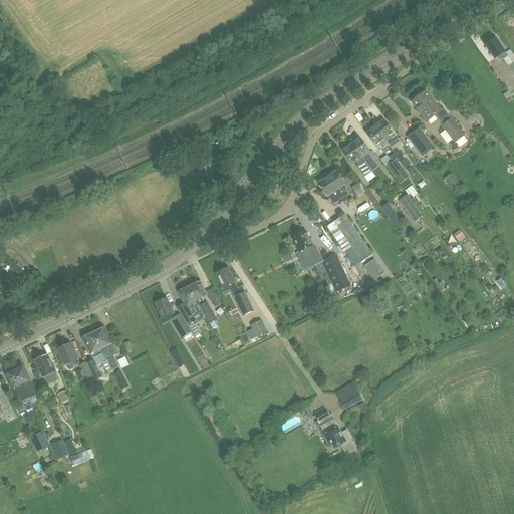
[(485,45),(494,58),(498,56),(501,60),(507,56),(504,52),(495,39),(485,45)]
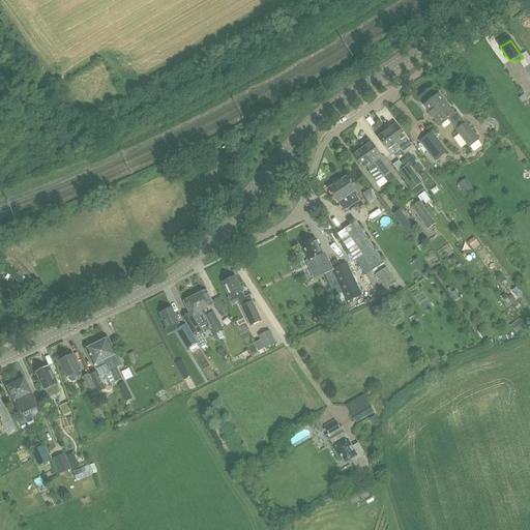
[(439,125),(447,119),(455,129),(465,122),(457,112),(454,114),(439,93),(423,106),(439,125)]
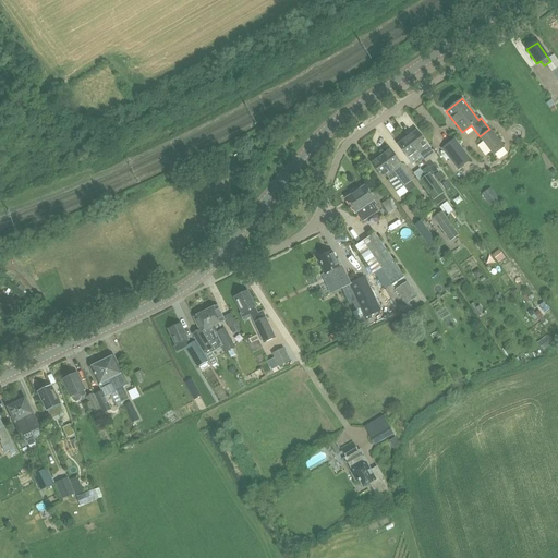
[(489,128),(489,129),(480,136),(478,137),(493,156),(505,147),(489,128)]
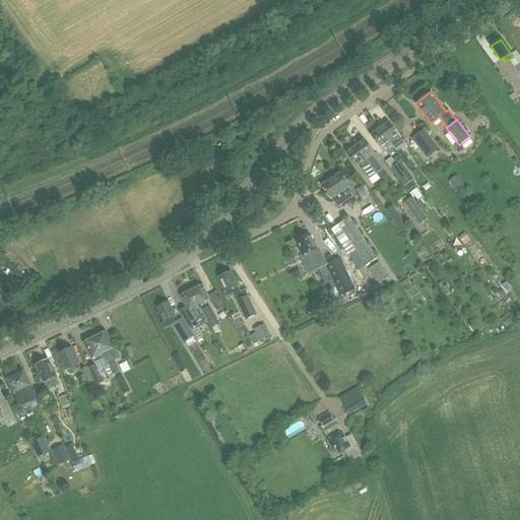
[(387,122),(379,128),(392,147),(401,140),(397,136),(387,122)]
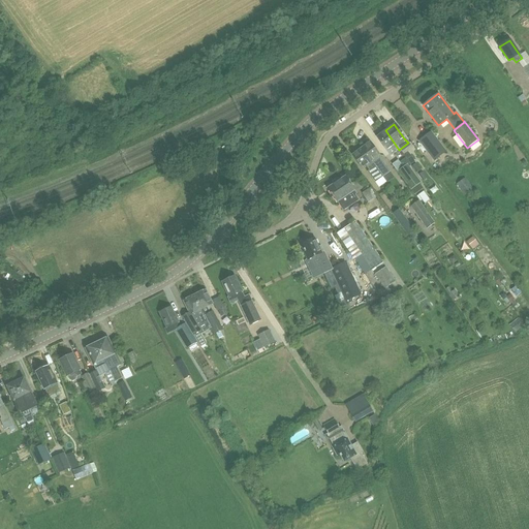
[(385,130),(376,136),(391,156),(399,150),(385,130)]
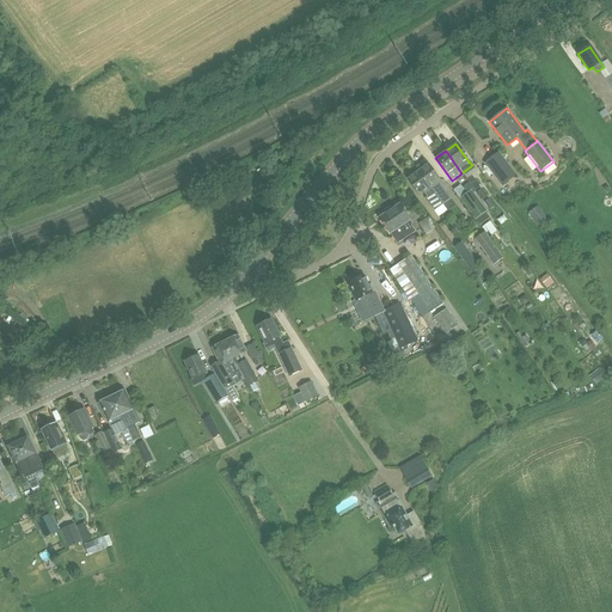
[(513,177),(496,154),(484,163),(502,185),(513,177)]
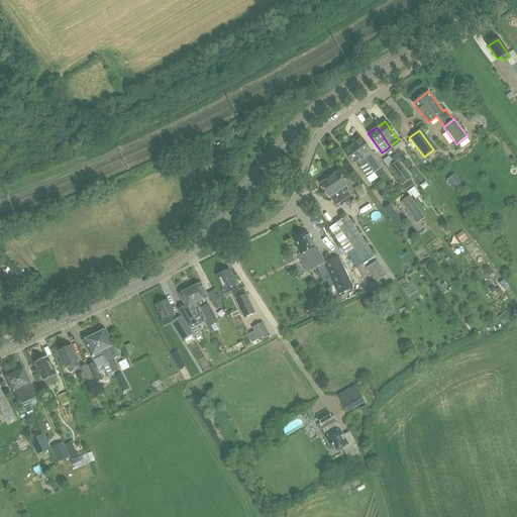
[(360,138),(352,144),(367,164),(374,174),(379,170),(375,164),(375,159),(370,152),(371,151),(360,138)]
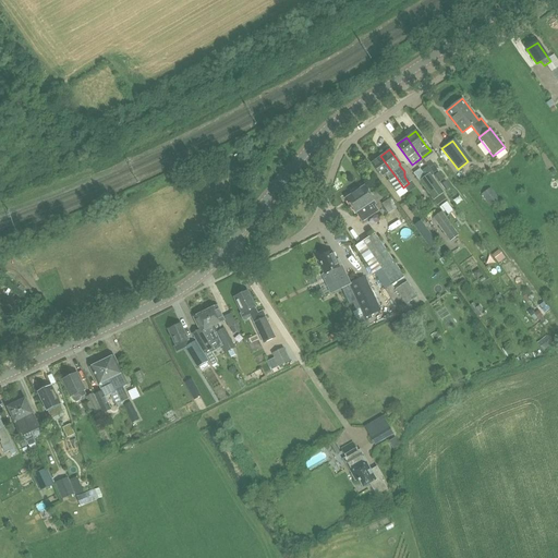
[(380,156),(371,164),(381,178),(386,174),(389,180),(388,181),(396,192),(403,187),(396,177),(380,156)]
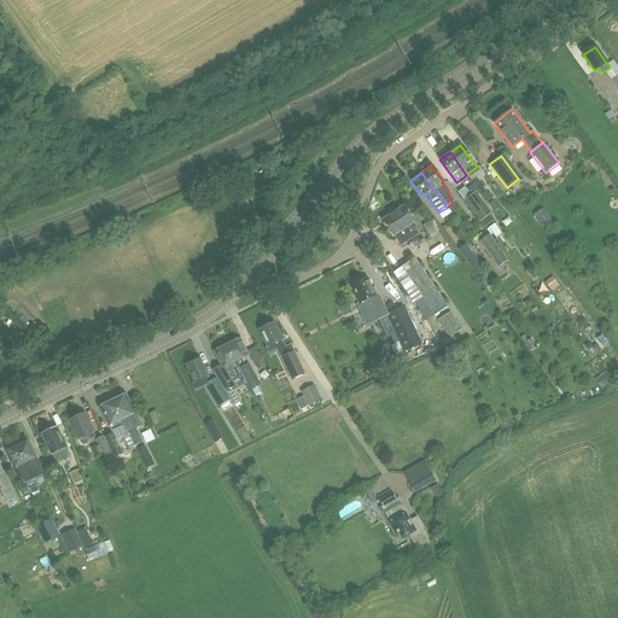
[(471,181),(479,192),(484,188),(476,178),(471,181)]
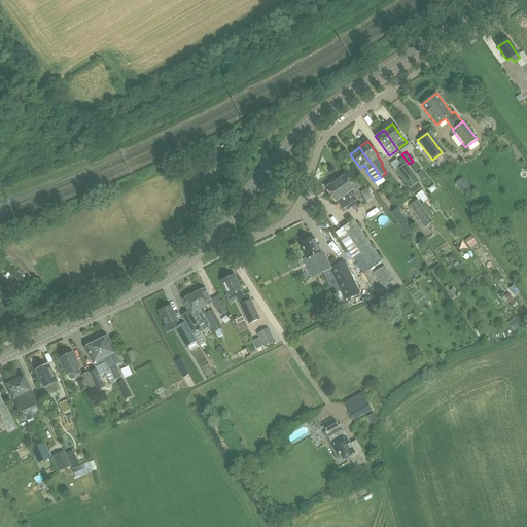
[(396,159),(390,164),(409,189),(410,188),(413,195),(422,188),(418,182),(419,182),(406,164),(401,167),(396,159)]
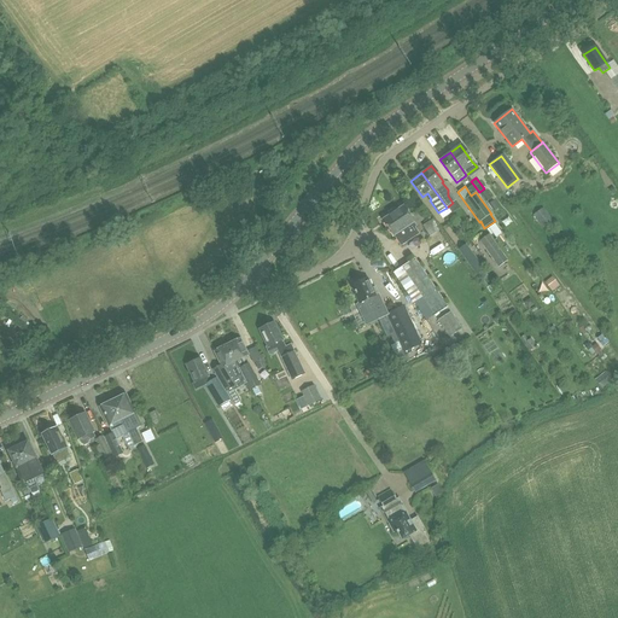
[(491,199),(485,191),(481,194),(487,203),(491,199)]
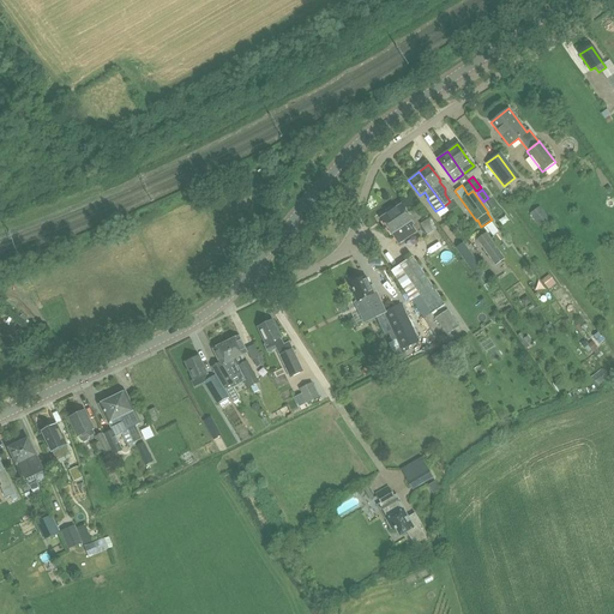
[(491,211),(495,208),(491,199),(486,203),(491,211)]
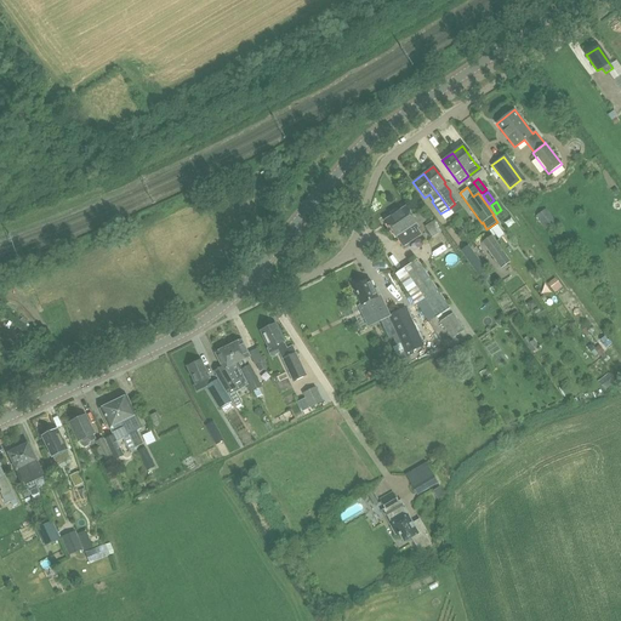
[(385,221),(396,237),(403,248),(421,235),(416,228),(417,227),(415,223),(416,223),(405,208),(385,221)]
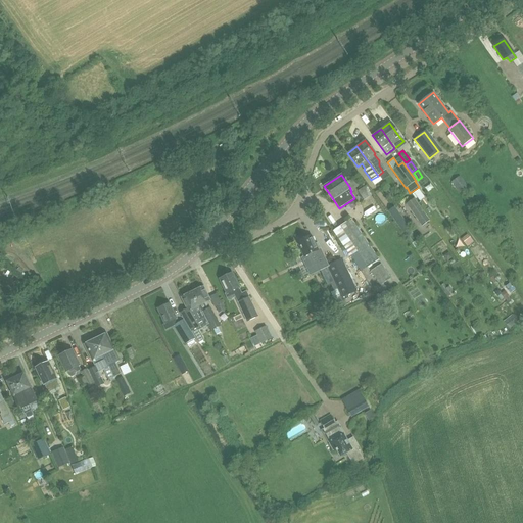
[(413,198),(406,204),(422,227),(429,221),(413,198)]
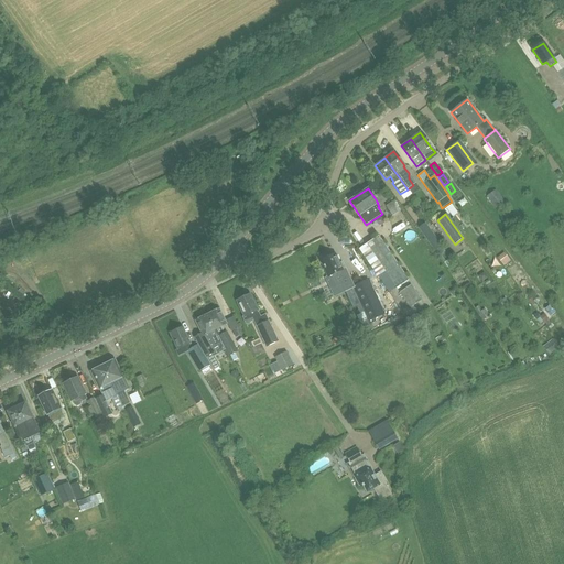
[(420,227),(435,249),(442,245),(425,223),(420,227)]
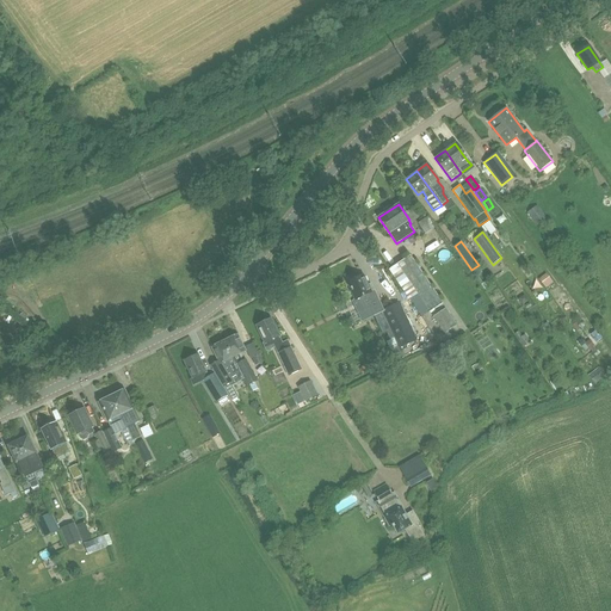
[(388,270),(420,318),(442,303),(409,255),(388,270)]
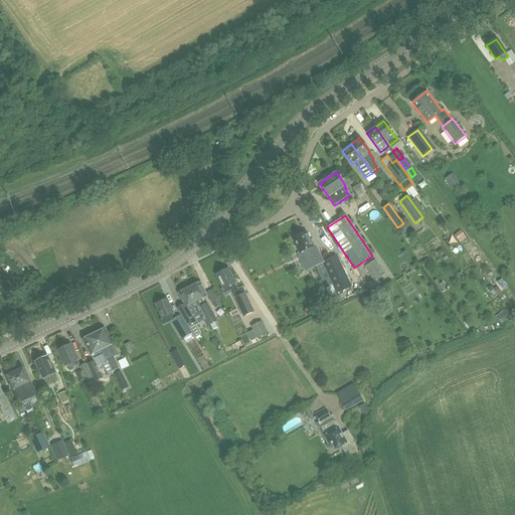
[(460,242),(465,237),(460,230),(454,235),(460,242)]
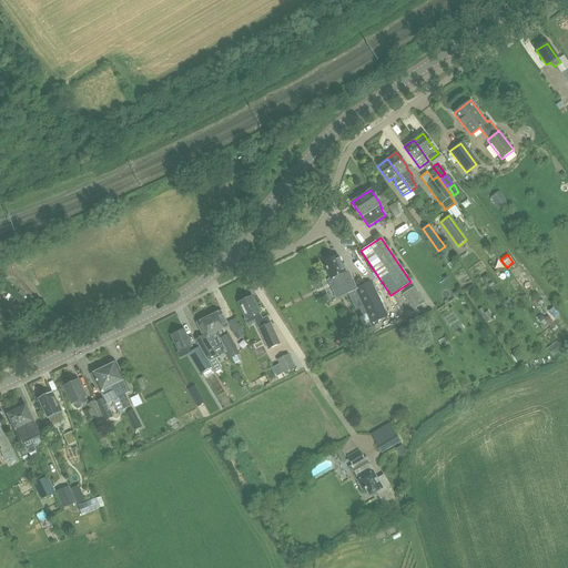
[(344,287),(351,284),(336,255),(323,262),(327,270),(326,270),(331,280),(332,280),(333,283),(341,280),(344,287)]
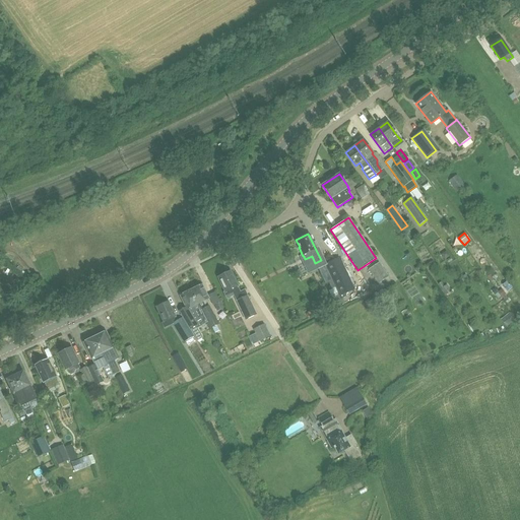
[(324,263),(332,280),(325,283),(335,307),(358,297),(338,256),(324,263)]
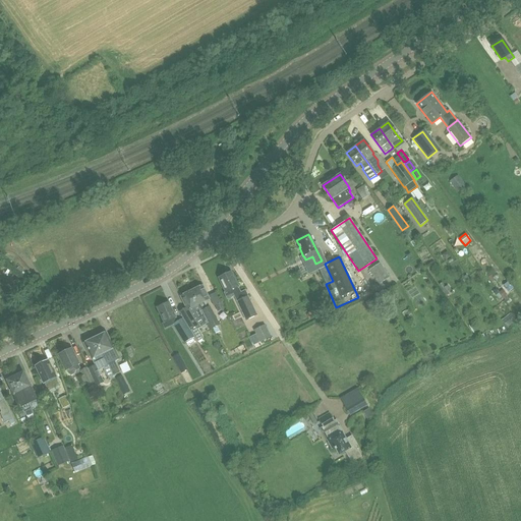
[(368,270),(379,284),(389,277),(380,263),(368,270)]
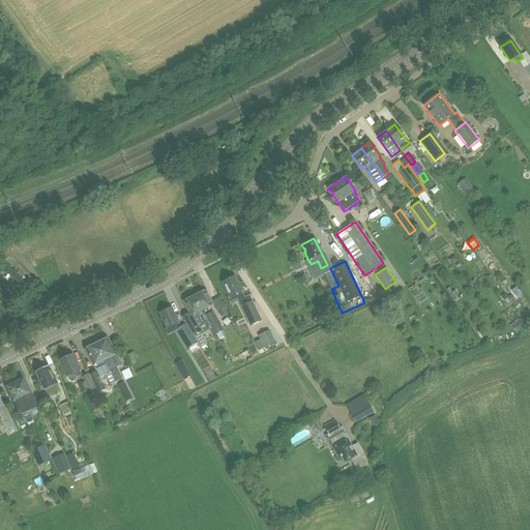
[(223,283),(230,297),(228,298),(230,302),(237,299),(249,326),(261,321),(249,295),(244,297),(242,293),(241,293),(235,277),(223,283)]
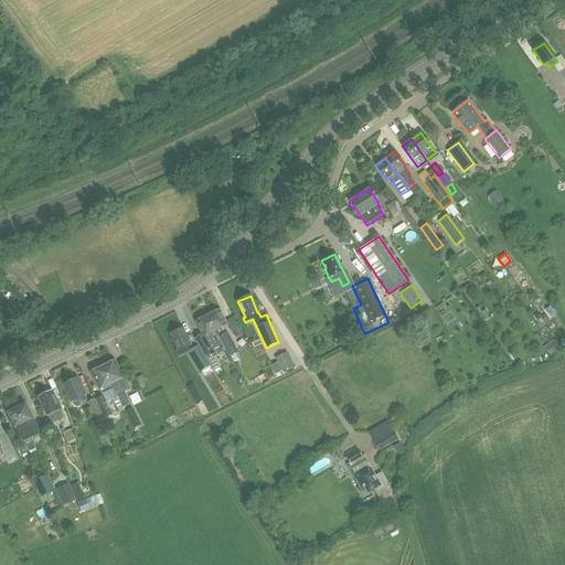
[(551,306),(546,309),(552,317),(556,313),(551,306)]
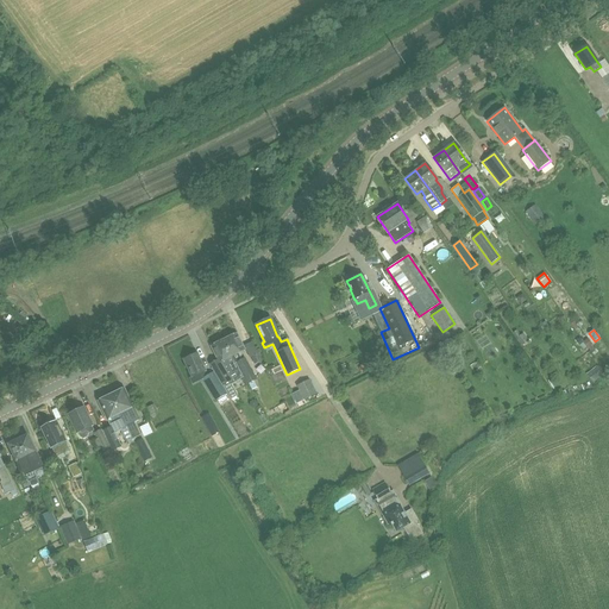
[(516,331),(513,332),(522,345),(528,340),(523,333),(520,336),(516,331)]
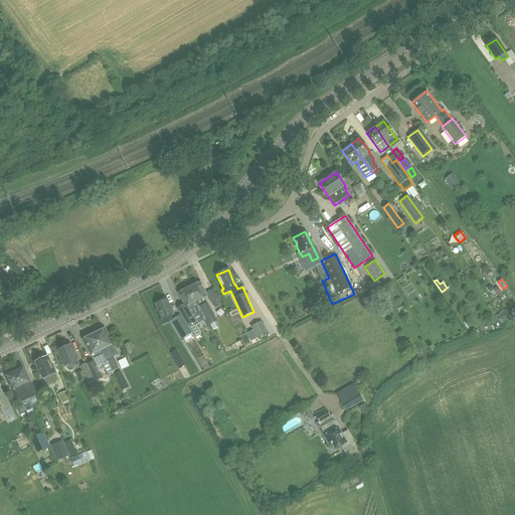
[(200,283),(189,288),(198,308),(198,307),(208,325),(210,324),(213,330),(217,327),(214,322),(216,321),(206,303),(203,305),(204,303),(201,299),(206,296),(200,283)]
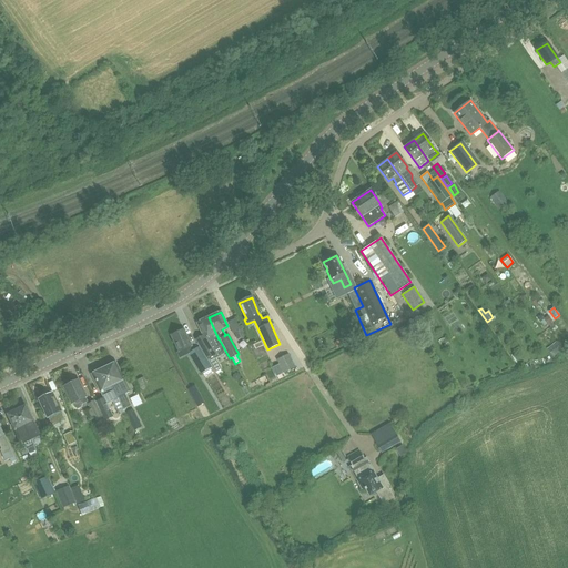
[(426,322),(432,317),(428,312),(422,316),(426,322)]
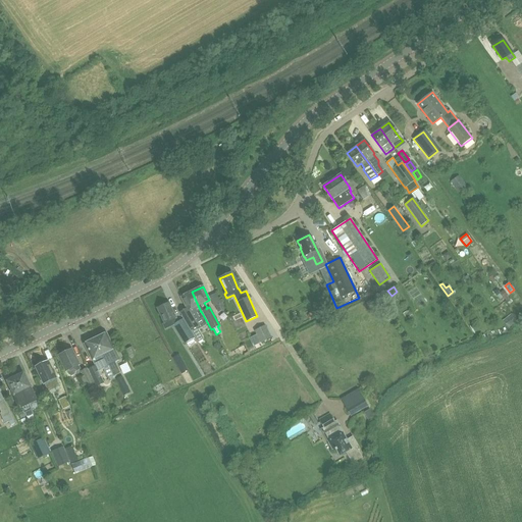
[(508,296),(503,291),(500,293),(507,302),(509,300),(507,297),(508,296)]
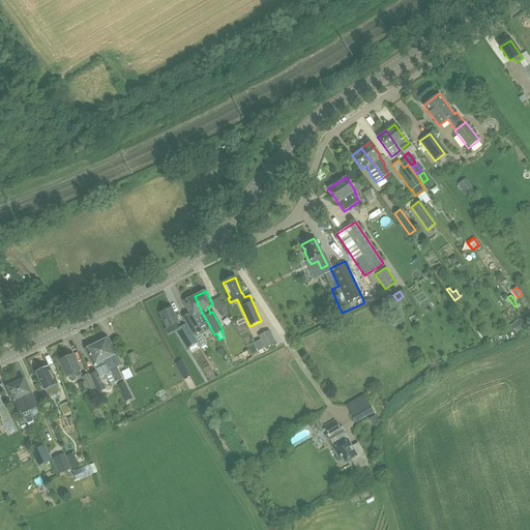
[(206,322),(204,317),(195,296),(183,301),(189,314),(183,317),(202,348),(208,344),(198,328),(204,325),(203,323),(206,322)]
